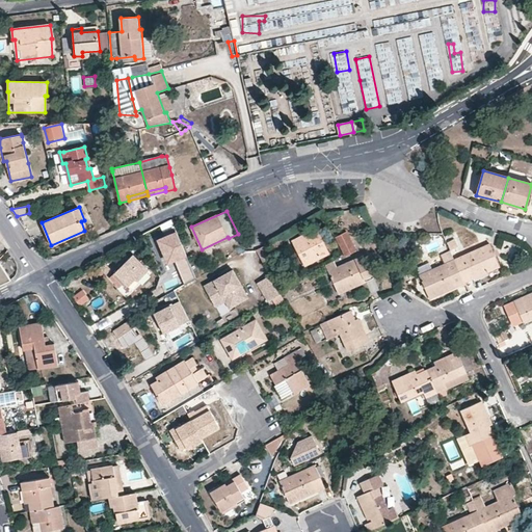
[(312,263),(329,254),(316,229),(292,241),(302,262),(310,259),(312,263)]
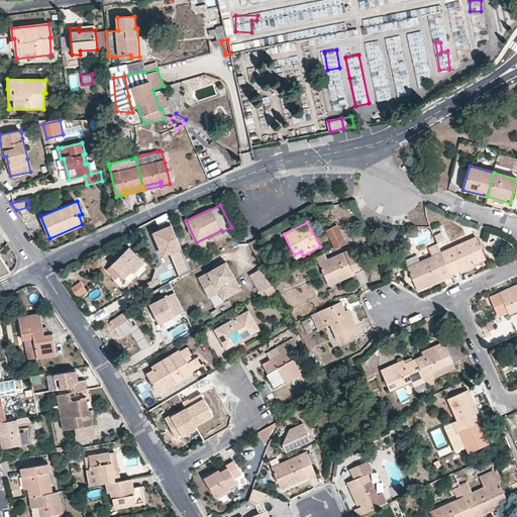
[(346,241),(337,223),(325,229),(334,247),(346,241)]
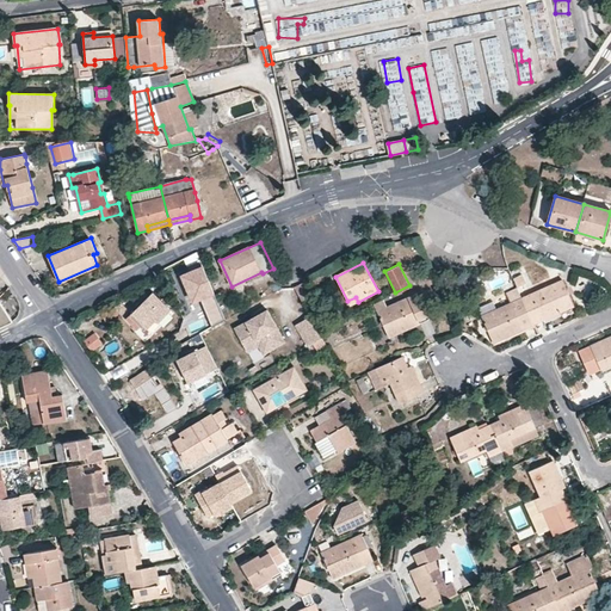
[(227,319),(204,267),(185,276),(195,300),(202,297),(214,325),(227,319)]
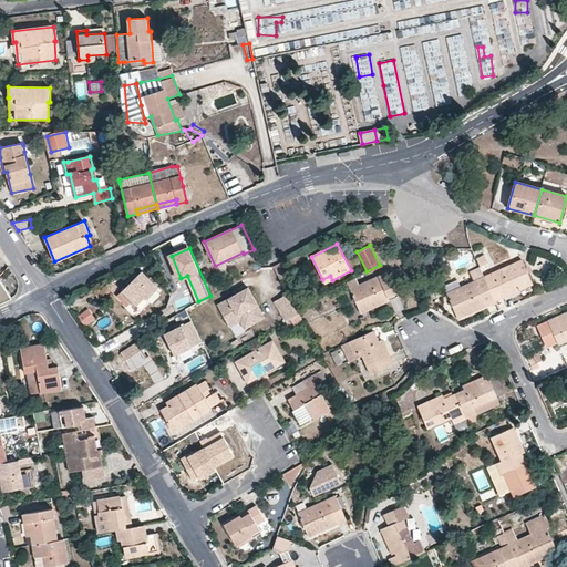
[(522,260),(518,254),(503,260),(505,267),(522,260)]
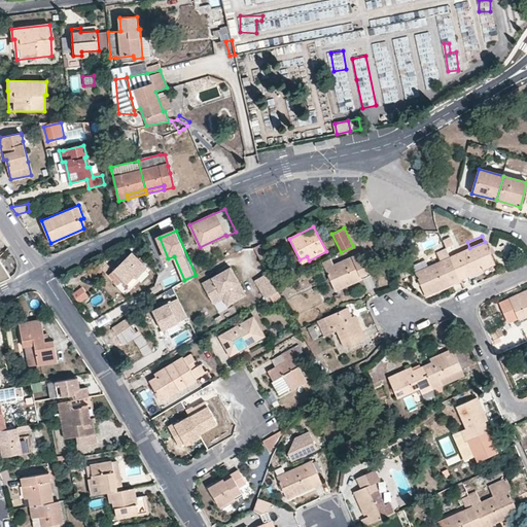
[(442,239),(446,248),(453,245),(450,237),(445,239),(445,237),(442,239)]
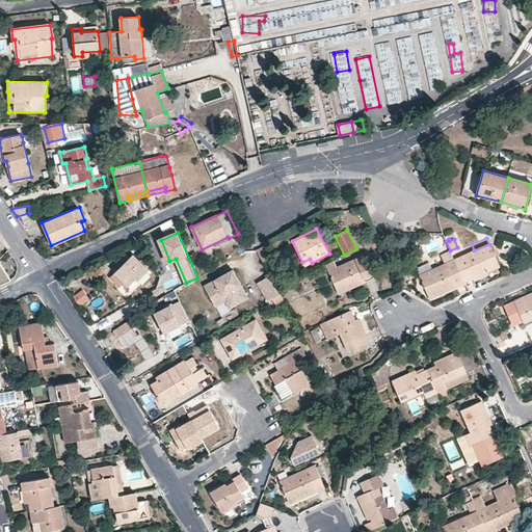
[(274,256),(268,243),(257,249),(263,262),(274,256)]
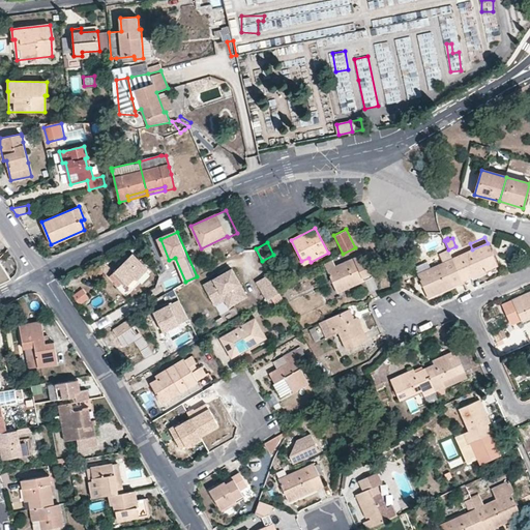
[(488,243),(472,249),(452,259),(463,281),(498,266),(488,243)]
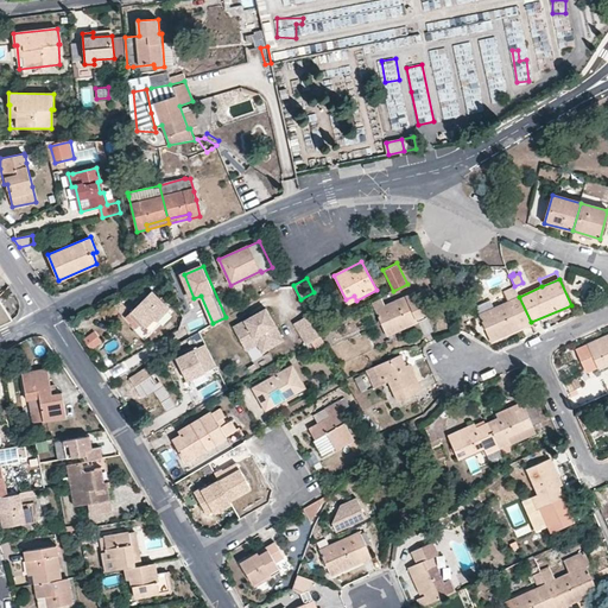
[(489,341),(531,322),(519,297),(514,286),(504,292),(507,303),(494,308),(480,315),(479,316),(489,341)]
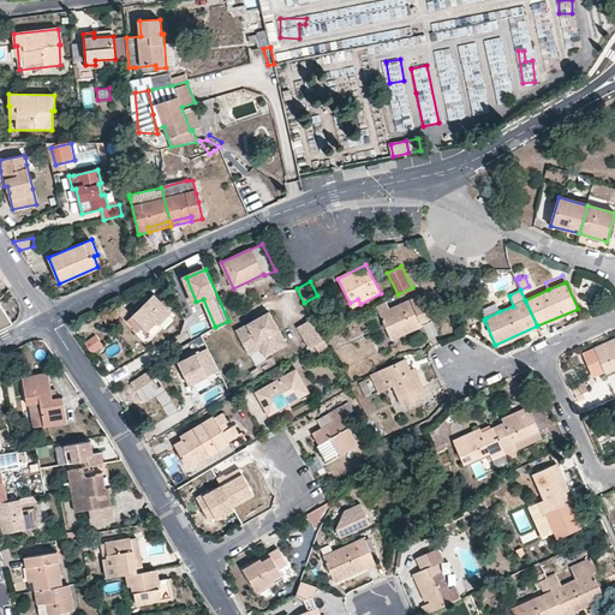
[(161,303),(153,294),(127,322),(138,333),(144,327),(148,332),(156,323),(159,324),(171,312),(166,308),(168,305),(163,300),(161,303)]
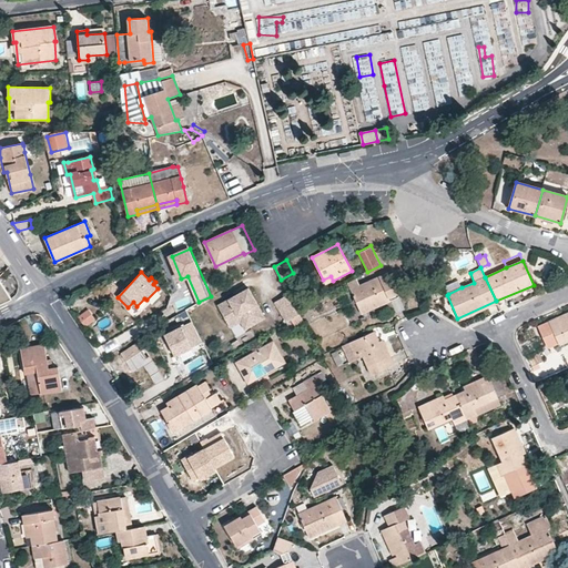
[(351,290),(362,314),(399,297),(387,273),(358,286),(351,290)]
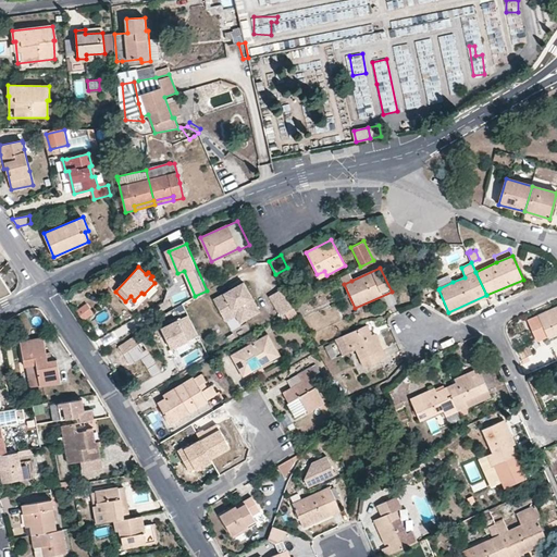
[(348,274),(341,277),(344,284),(351,281),(348,274)]
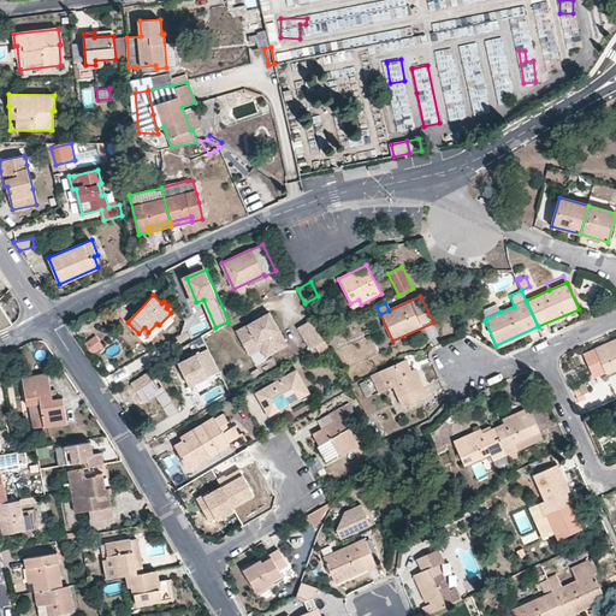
[(483,312),(486,319),(501,312),(497,304),(483,312)]
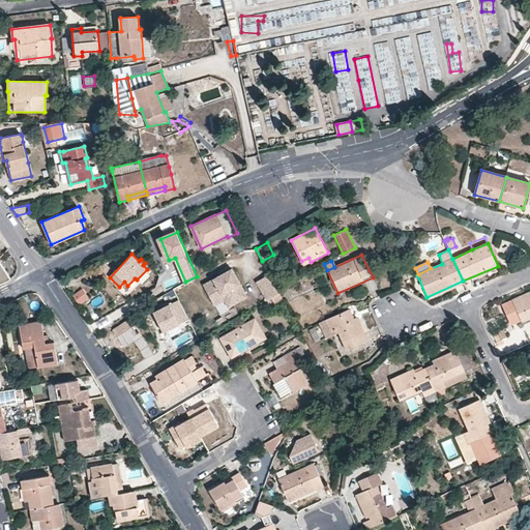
[(0,283),(6,281),(10,277),(3,264),(0,265),(0,283)]
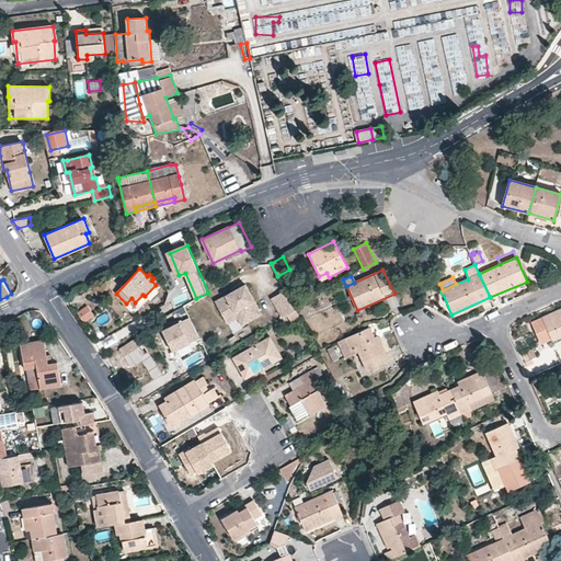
[(258,310),(243,285),(235,290),(236,293),(232,295),(231,293),(213,302),(222,320),(239,310),(243,318),(258,310)]
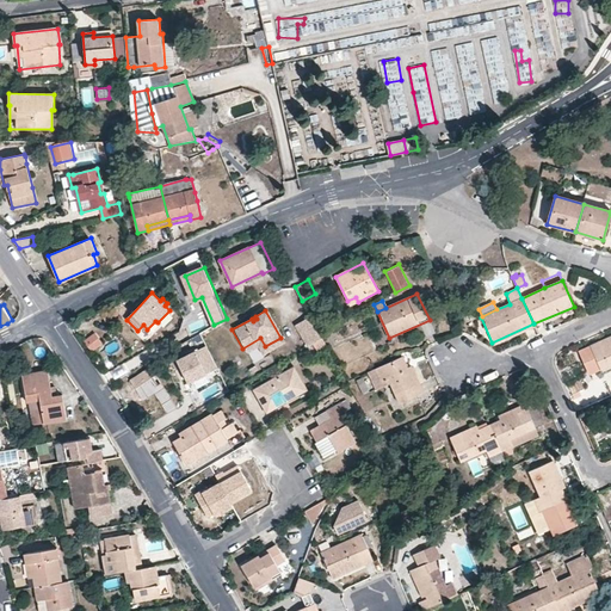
[(308,318),(296,326),(308,346),(321,338),(308,318)]
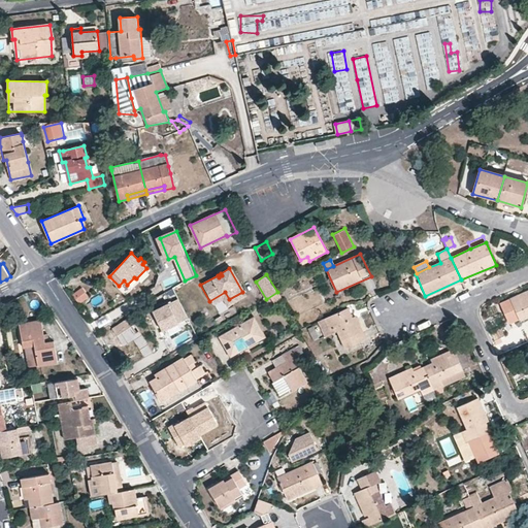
[(174,276),(166,282),(170,290),(178,286),(174,276)]
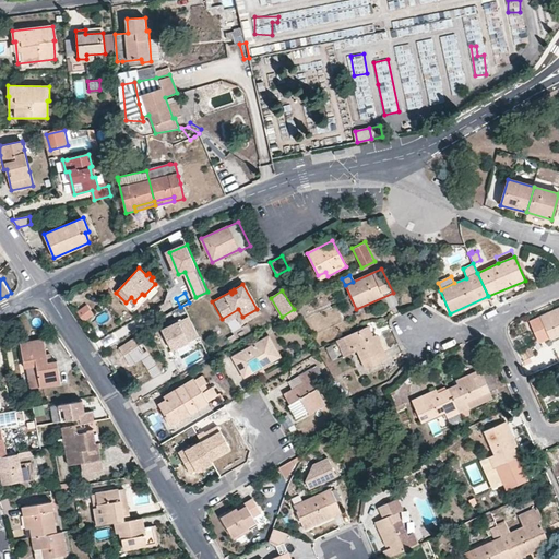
[(84,304),(76,313),(85,319),(92,309),(84,304)]
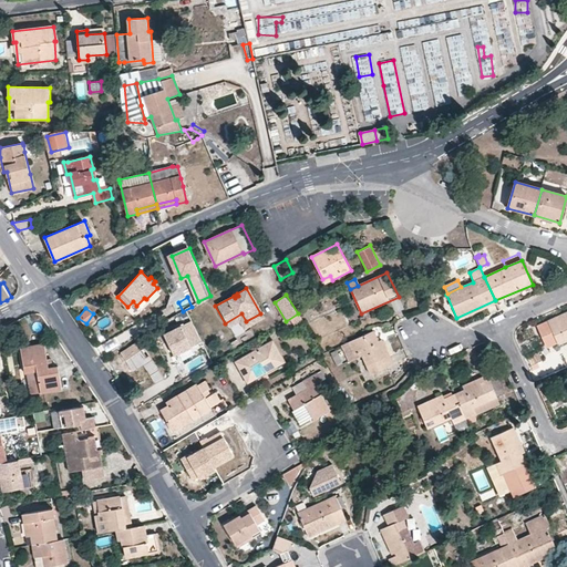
[(566,311),(548,321),(558,342),(566,338),(566,311)]
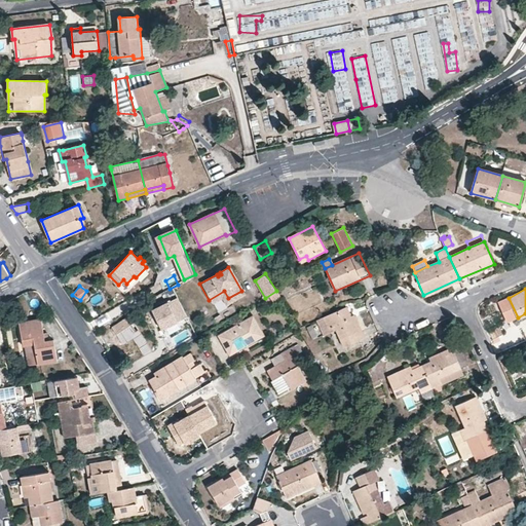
[(228,298),(224,291),(209,300),(212,305),(221,299),(226,306),(245,296),(241,291),(228,298)]
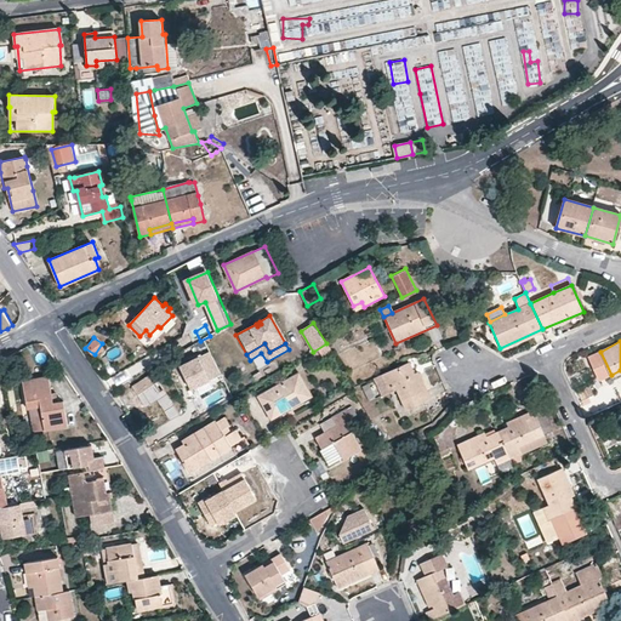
[(331,352),(326,343),(313,352),(311,353),(317,363),(322,360),(320,358),(331,352)]
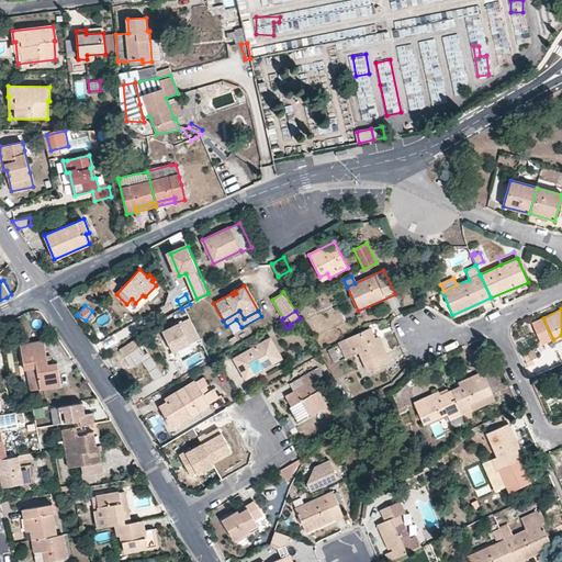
[(195,339),(184,319),(161,334),(173,352),(195,339)]
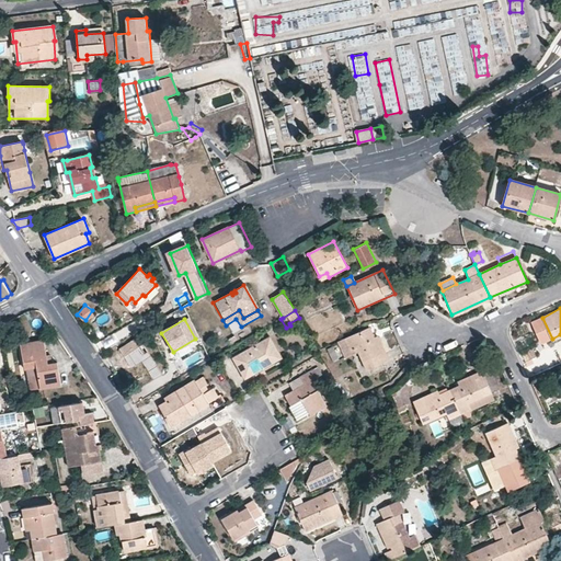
[(377,336),(374,338),(368,328),(344,339),(348,350),(355,347),(358,353),(366,370),(388,361),(377,336)]
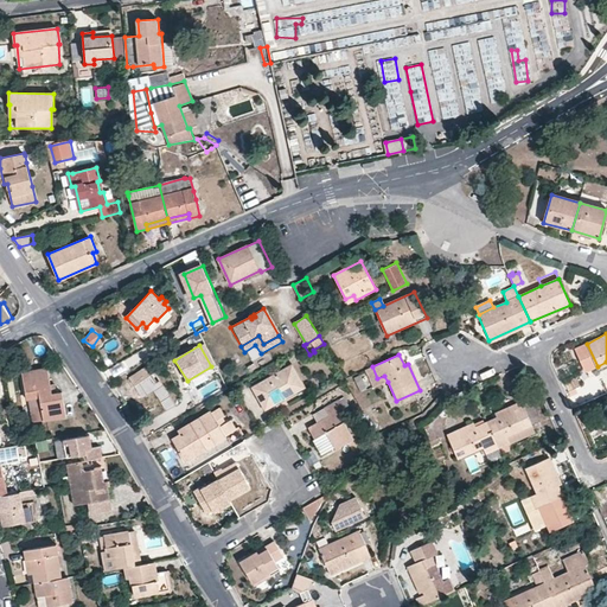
[(159,381),(148,365),(129,378),(140,394),(159,381)]
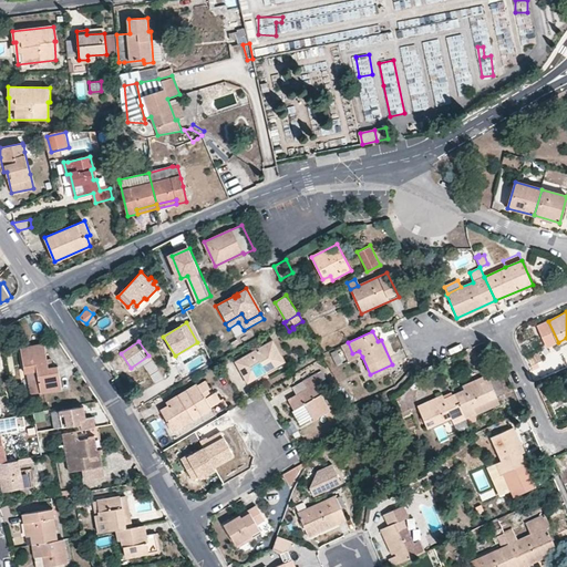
[(237,362),(248,382),(282,362),(271,342),(237,362)]
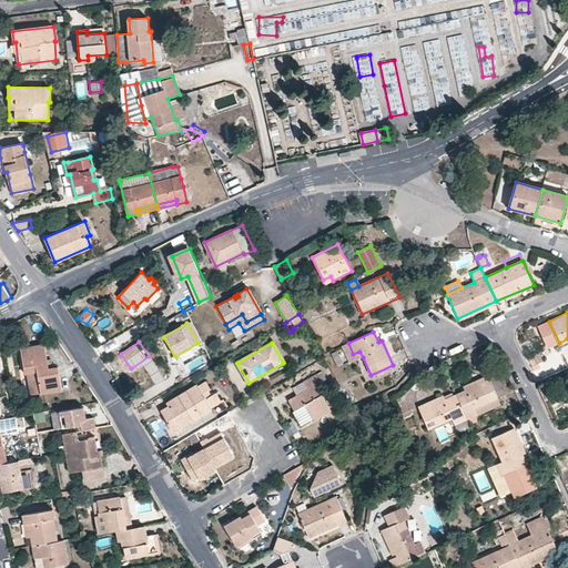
[(363,357),(359,352),(353,354),(348,343),(346,344),(342,346),(350,363),(363,357)]
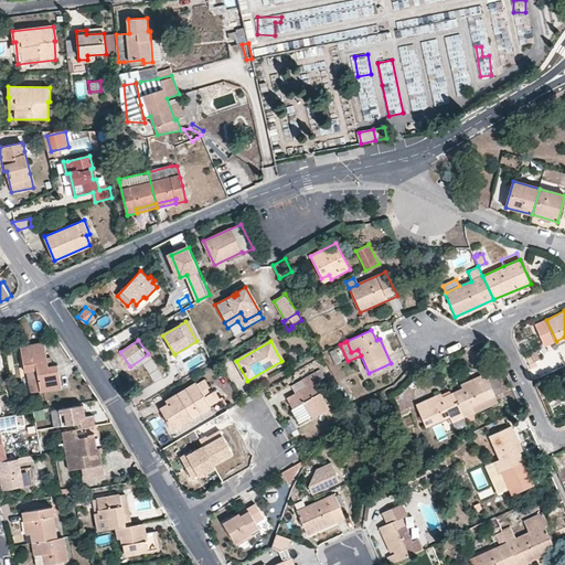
[(48,368),(44,343),(20,348),(24,372),(27,371),(35,370),(40,390),(61,386),(56,365),(48,368)]
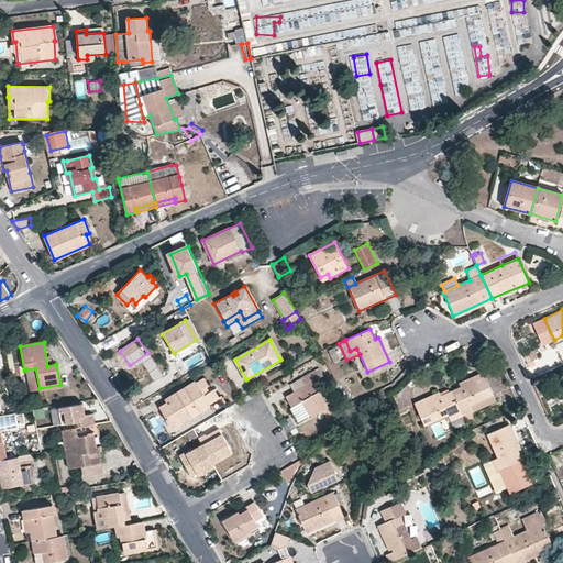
[(334,349),(329,351),(334,364),(340,361),(334,349)]
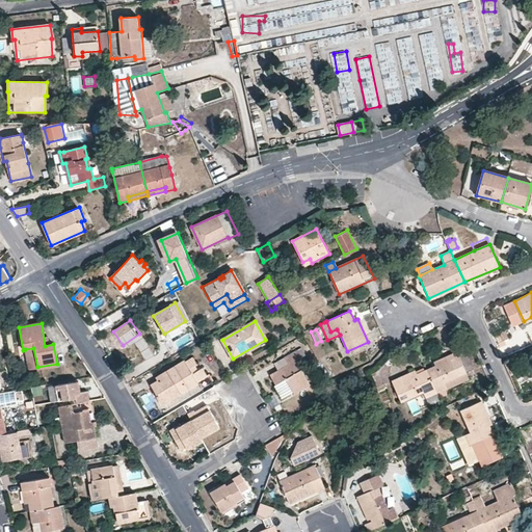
[(495,334),(499,342),(508,338),(504,329),(495,334)]
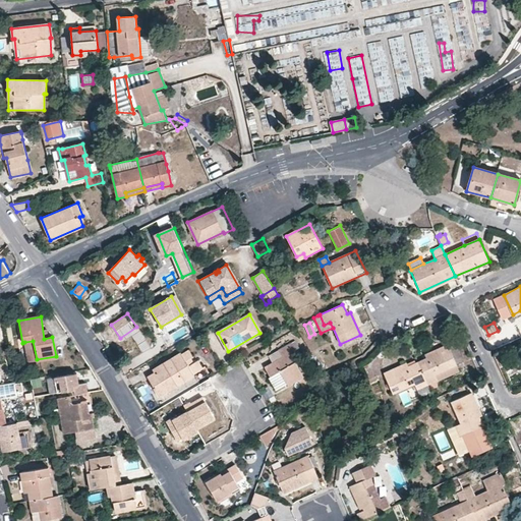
[(120,338),(122,342),(139,331),(136,327),(120,338)]
